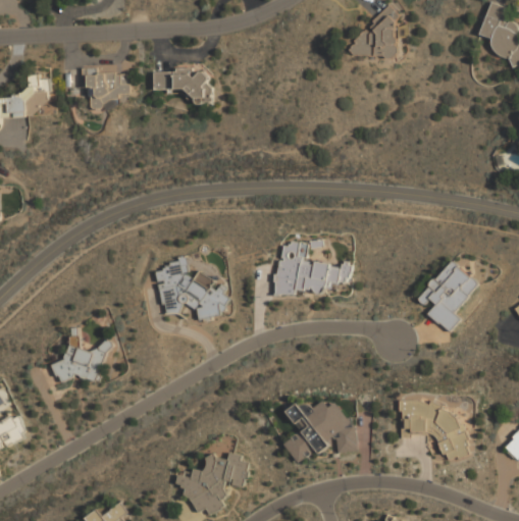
[(509,7),(490,1),(479,35),(491,39),(487,50),(511,58),(518,34),(518,23),(505,19),(509,7)]
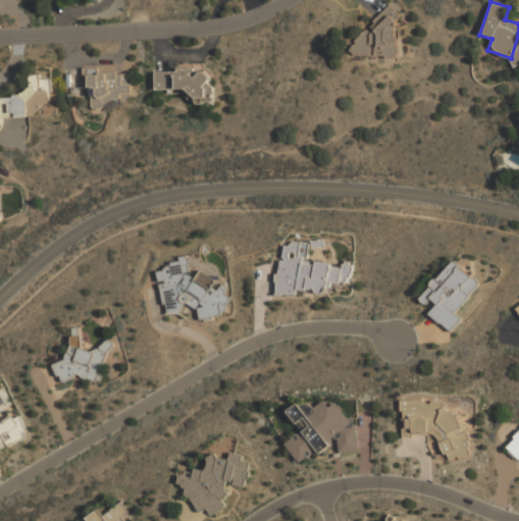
[(397,56),(398,10),(371,10),(370,32),(352,32),(351,55),(397,56)]
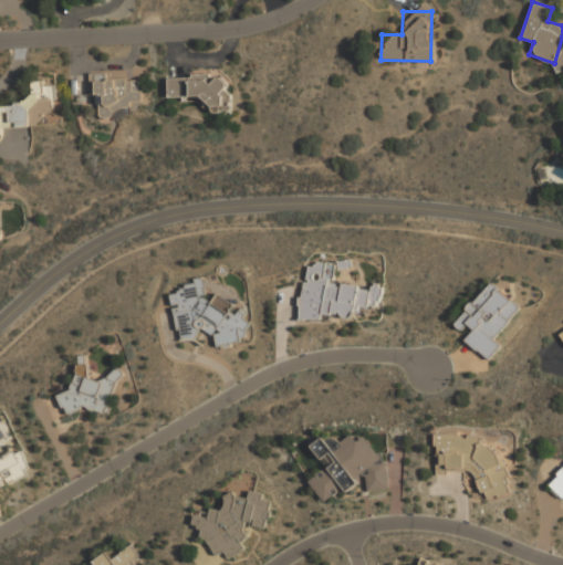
[(91,75),(91,115),(127,115),(127,101),(139,101),(139,76),(91,75)]
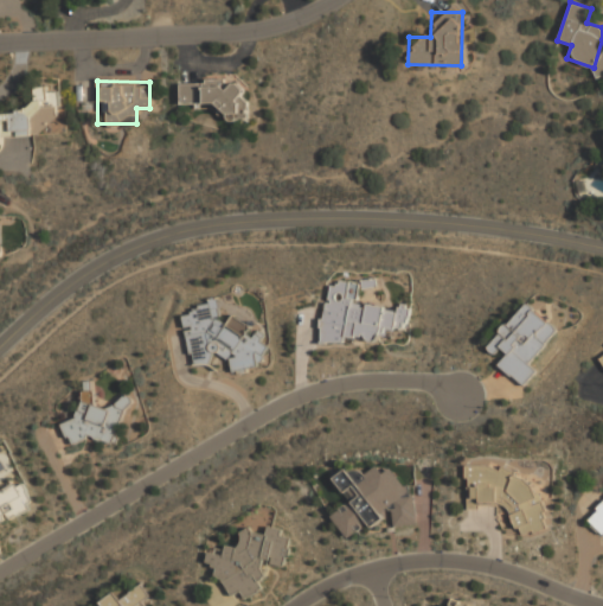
[(178,83),(178,107),(243,108),(243,84),(178,83)]
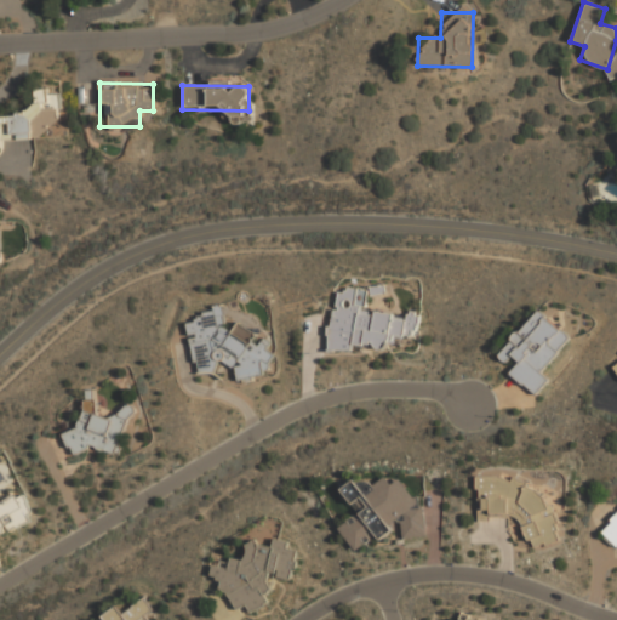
[(0,138),(63,135),(61,89),(30,91),(33,111),(0,113),(0,149),(0,138)]
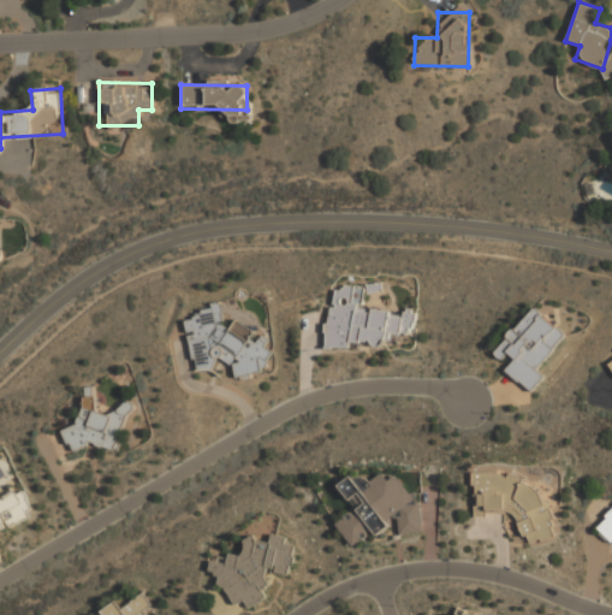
[(324,344),(348,347),(348,339),(382,343),(384,330),(409,332),(411,312),(402,311),(400,317),(387,315),(387,309),(361,306),(362,285),(331,282),(324,344)]
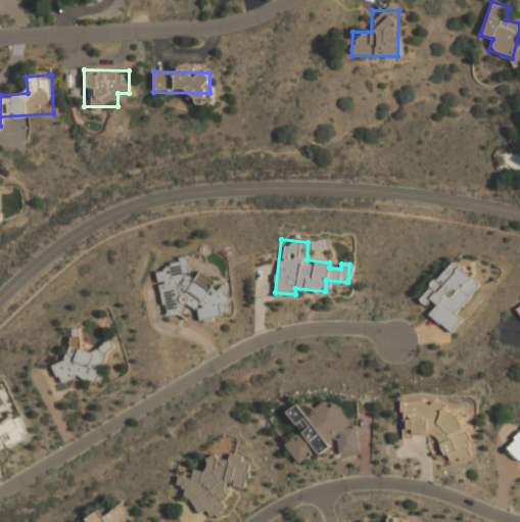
[(163,315),(177,313),(183,302),(196,311),(197,319),(220,315),(229,297),(222,293),(225,287),(223,286),(211,288),(209,278),(197,271),(193,279),(185,274),(187,271),(184,255),(179,256),(177,261),(167,263),(162,270),(154,271),(157,282),(163,315)]
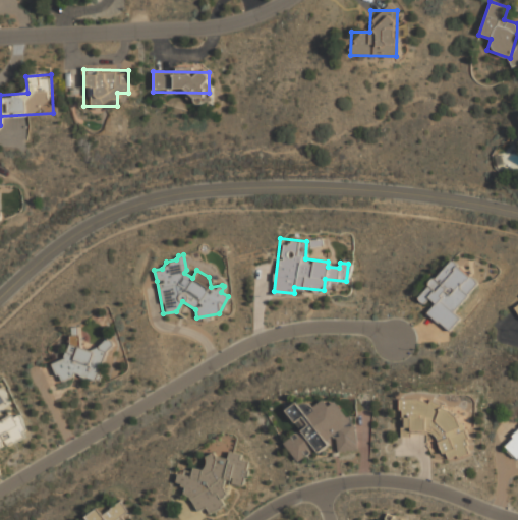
[(448,329),(458,315),(453,310),(476,280),(448,257),(416,298),(426,306),(423,310),(448,329)]
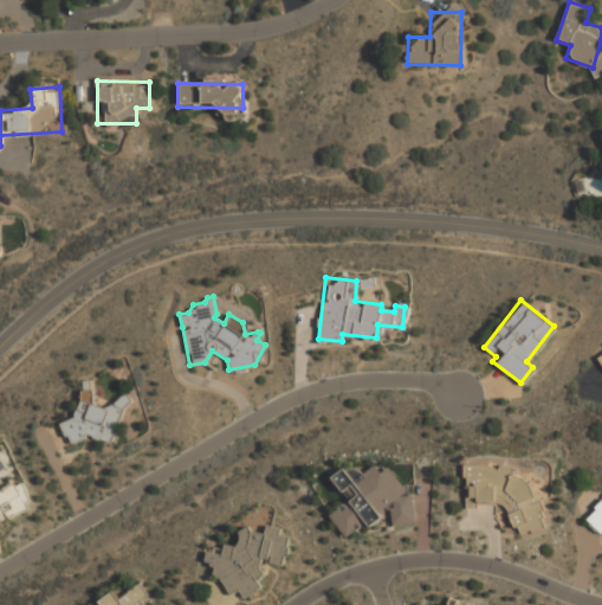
[(73,420),(63,418),(59,431),(112,443),(124,394),(115,392),(111,409),(90,404),(95,383),(83,379),(73,420)]
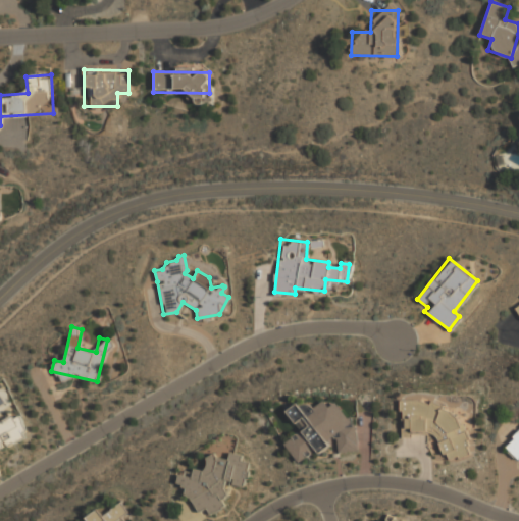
[(296,463),(333,441),(341,454),(359,444),(335,402),(326,407),(322,400),(309,408),(304,400),(287,410),(300,431),(283,440),(296,463)]
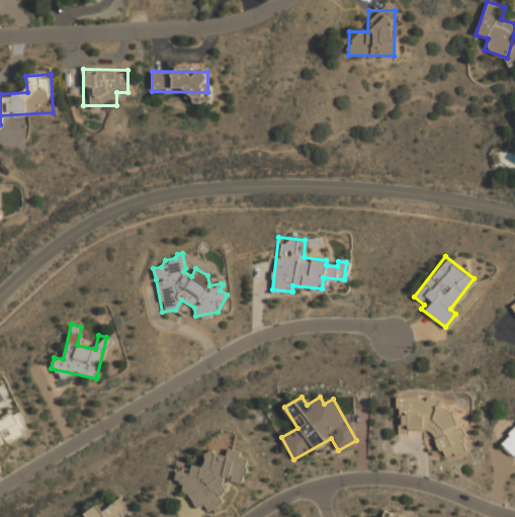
[(398,400),(398,432),(424,432),(424,436),(436,436),(436,453),(460,453),(460,400),(398,400)]
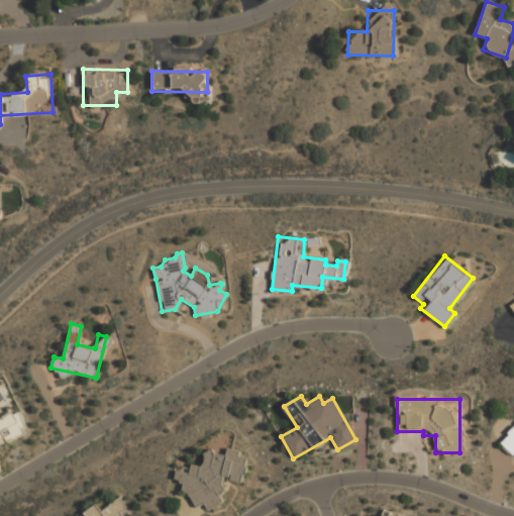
[(0,445),(29,433),(18,407),(0,415),(0,445)]
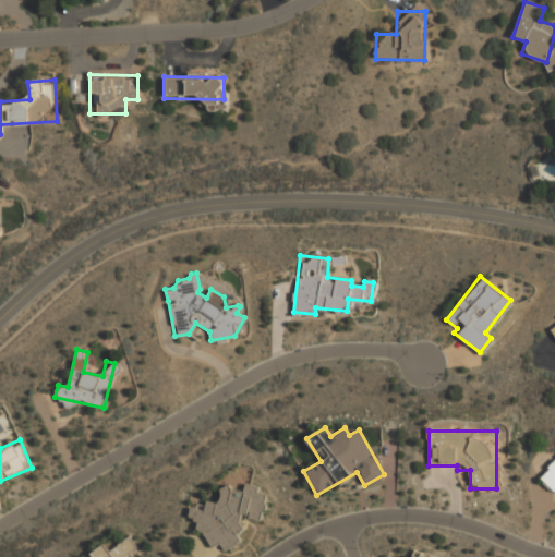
[(554,460),(540,475),(554,489),(554,488),(554,460)]
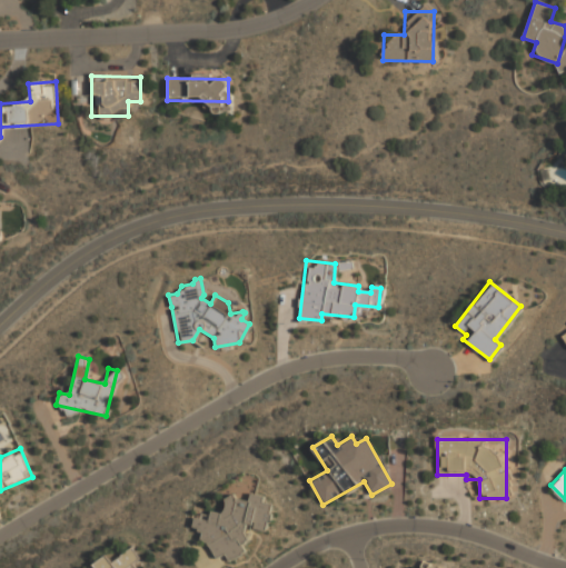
[(246,525),(266,528),(270,499),(249,496),(248,498),(225,495),(222,511),(209,510),(208,518),(194,516),(191,529),(200,530),(199,540),(211,542),(210,552),(240,558),(246,525)]
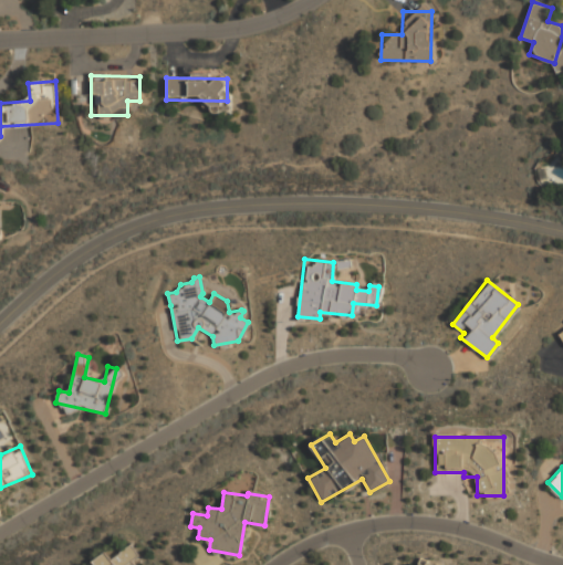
[(128,564),(126,562),(137,555),(131,544),(110,558),(105,551),(89,562),(91,564),(128,564)]
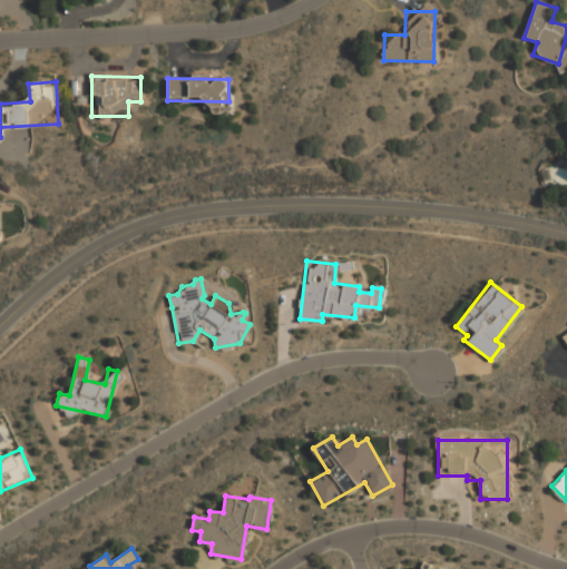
All buildings are outlined.
